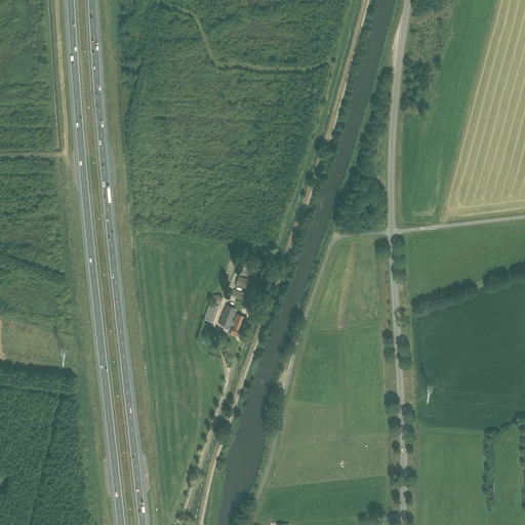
[(244,269),(242,275),(257,281),(259,275),(244,269)]
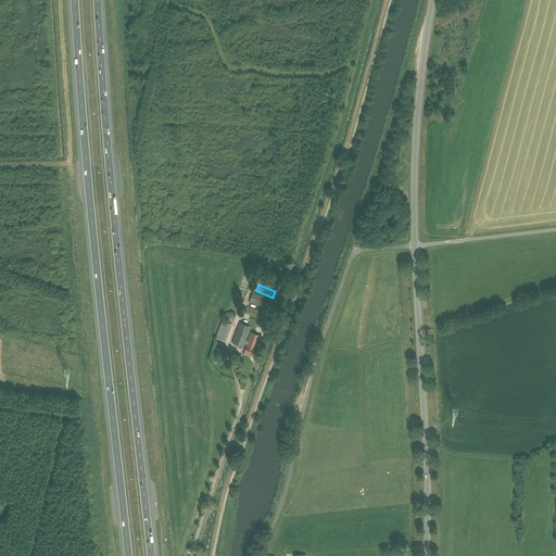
[(249,302),(270,308),(274,299),(252,292),(249,302)]
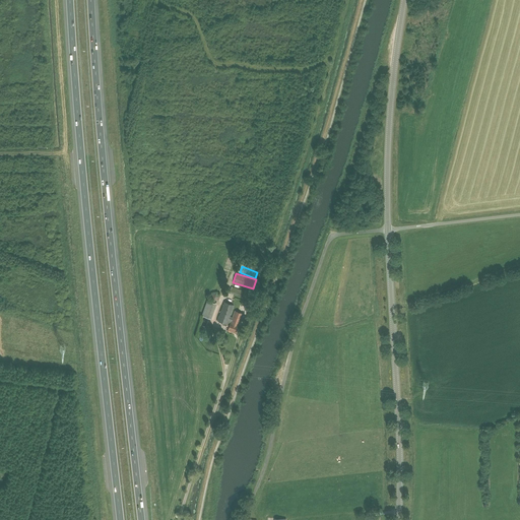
[(232,286),(230,293),(241,297),(243,290),(232,286)]
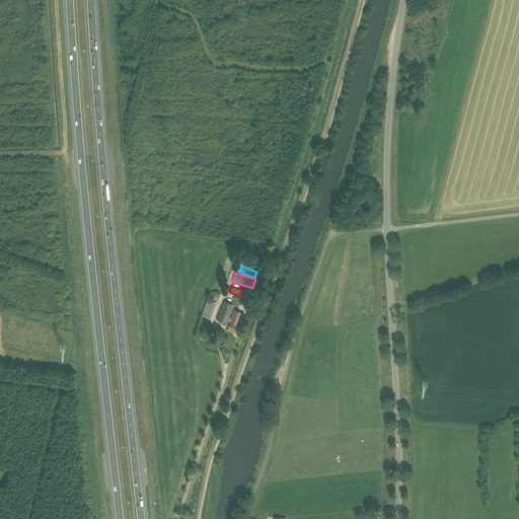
[(251,290),(244,287),(241,297),(248,300),(251,290)]
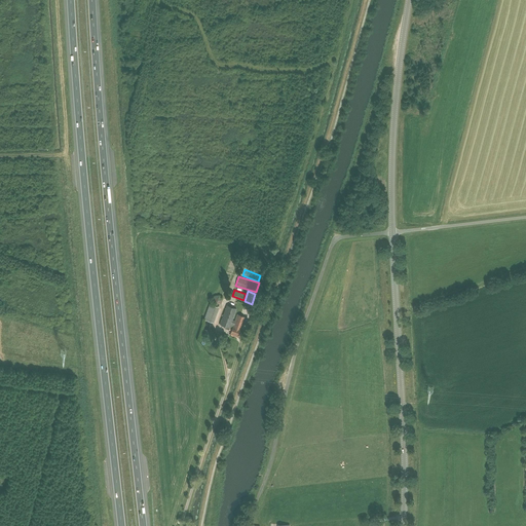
[(203,318),(214,323),(219,307),(210,303),(203,318)]
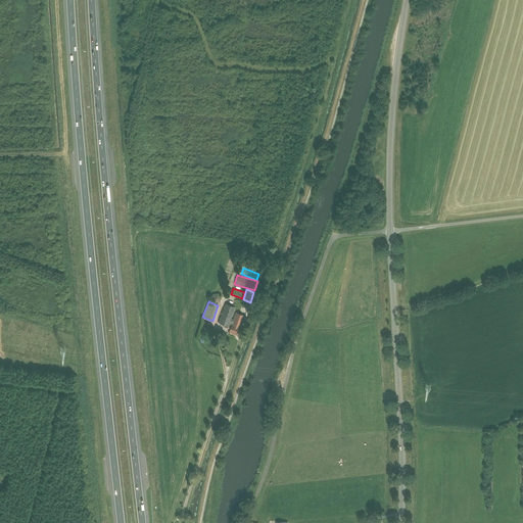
[(230,320),(231,318),(235,306),(225,303),(219,322),(228,326),(230,320)]
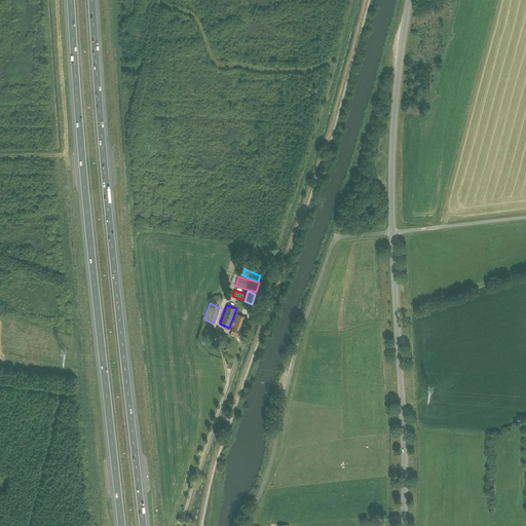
[(237,313),(230,334),(238,337),(246,316),(237,313)]
